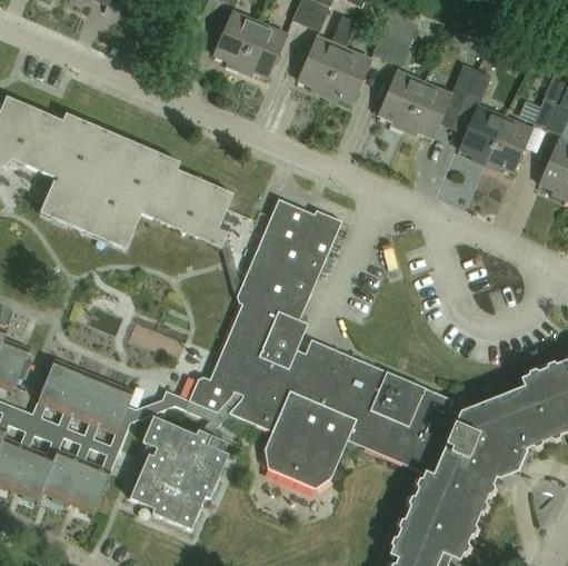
[(304,25),(315,0),(298,0),(290,18),(304,25)]
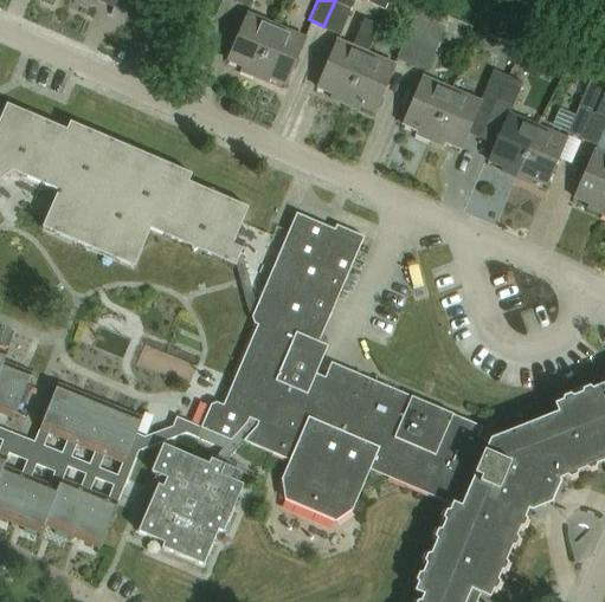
[(335,0),(323,26),(339,32),(349,6),(338,0),(335,0)]
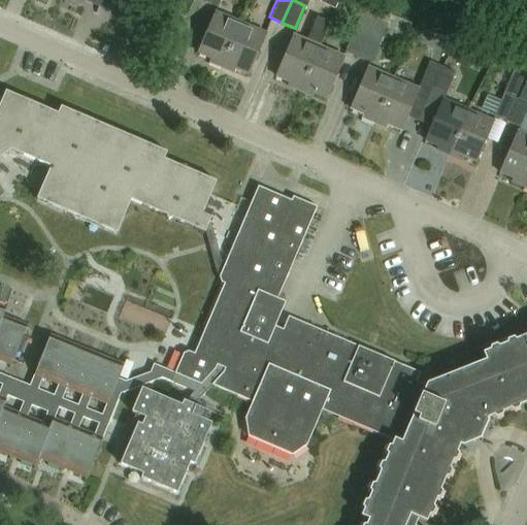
[(221,64),(240,20),(213,9),(197,50),(210,56),(208,59),(221,64)]
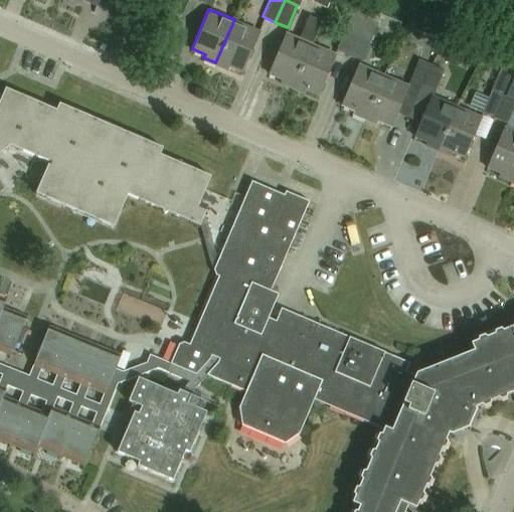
[(348,53),(364,17),(351,12),(336,48),(348,53)]
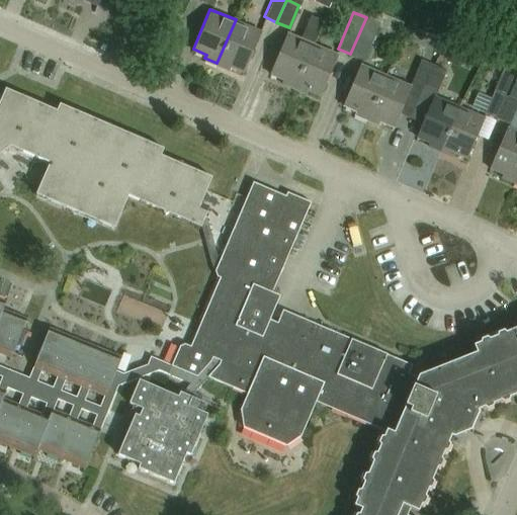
[(322,20),(310,15),(300,37),(313,43),(322,20)]
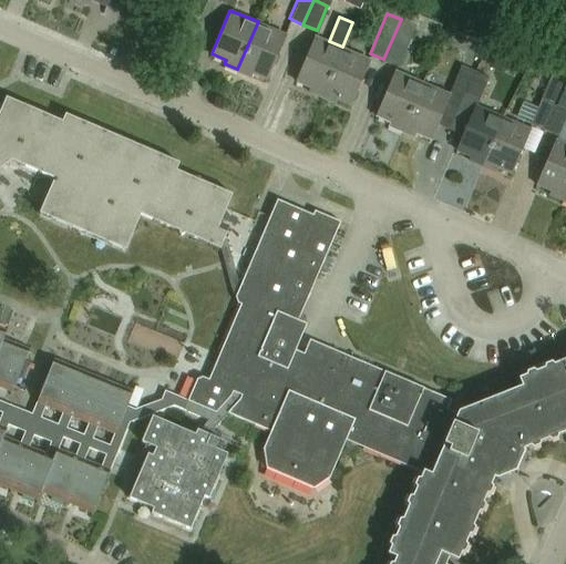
[(401,19),(383,59),(398,65),(414,24),(401,19)]
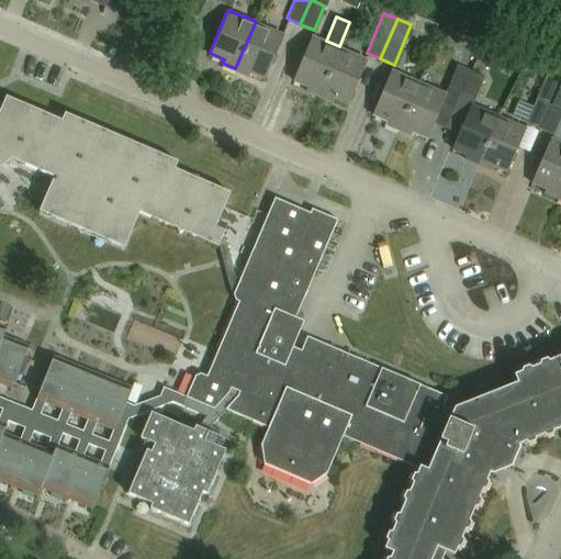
[(256,21),(235,68),(248,74),(250,70),(262,76),(281,32),(256,21)]
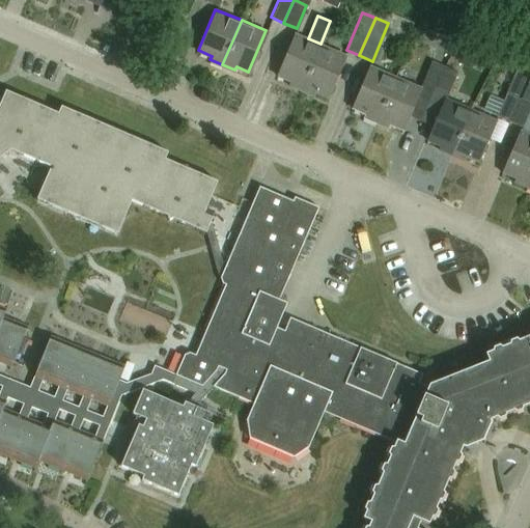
[(301,88),(319,45),(294,33),(276,74),(289,79),(287,83),(301,88)]
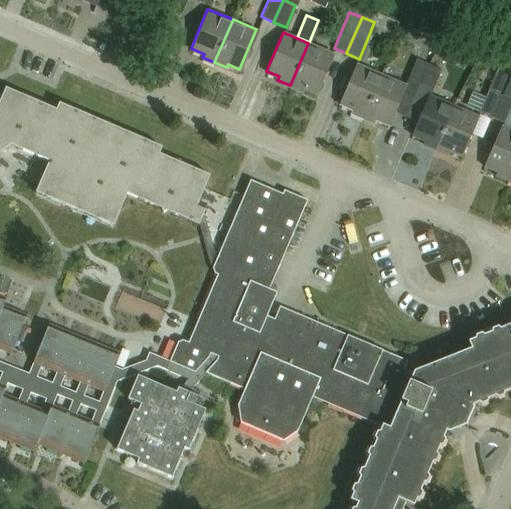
[(308,43),(290,85),(302,91),(304,87),(315,92),(332,53),(308,43)]
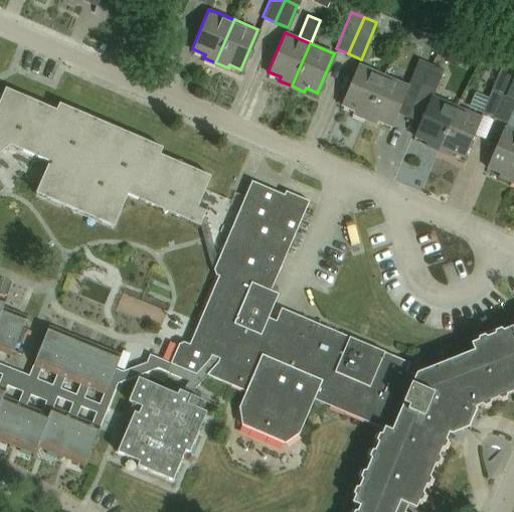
[(420,84),(430,62),(417,57),(408,79),(406,84),(382,74),(363,117),(376,122),(377,118),(390,123),(399,103),(410,109),(420,84)]
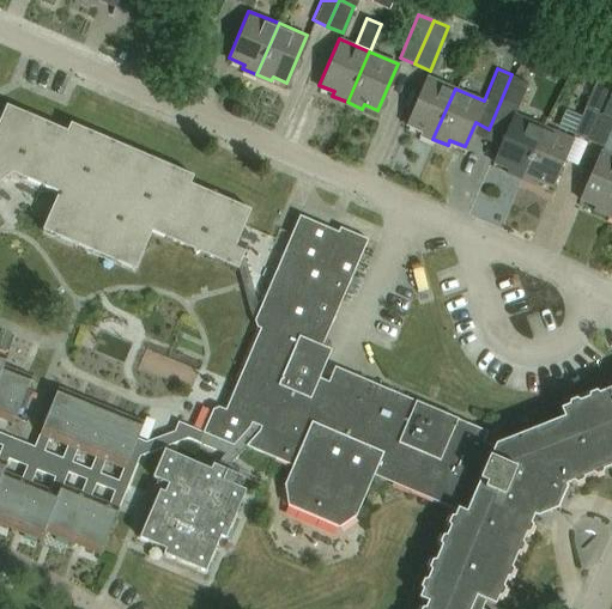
[(521,176),(543,125),(514,113),(516,107),(514,107),(526,80),(511,74),(501,101),(489,129),(502,135),(492,158),(508,165),(506,170),(521,176)]
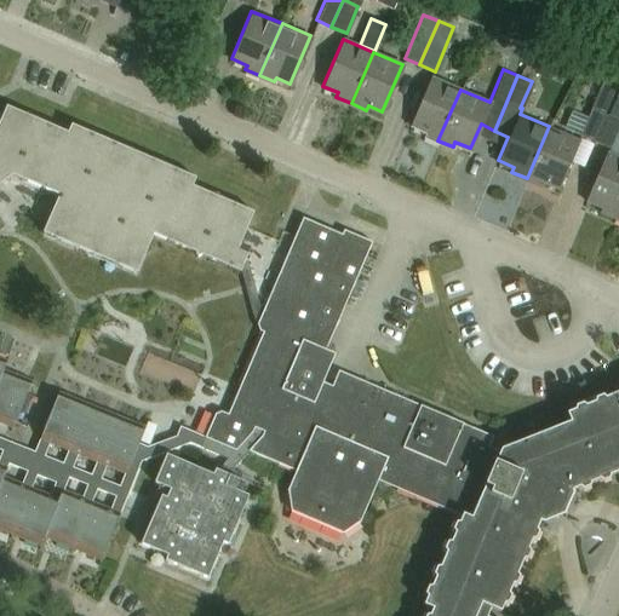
[(437,140),(460,90),(430,76),(411,124),(425,130),(424,134),(437,140)]
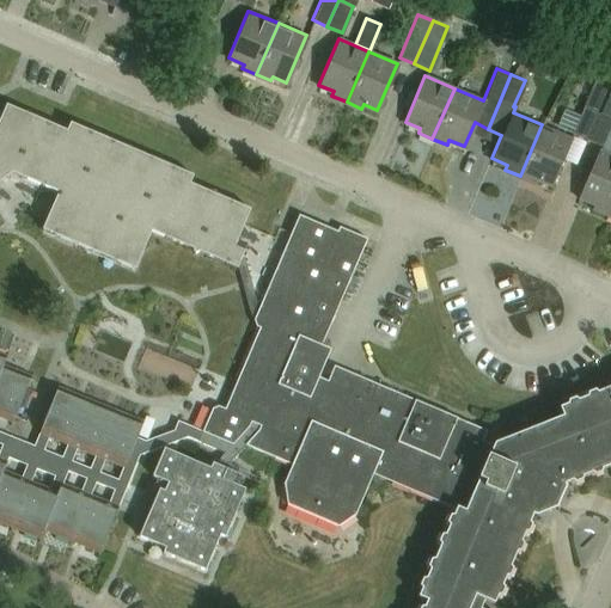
[(597,78),(586,106),(599,111),(610,84),(597,78)]
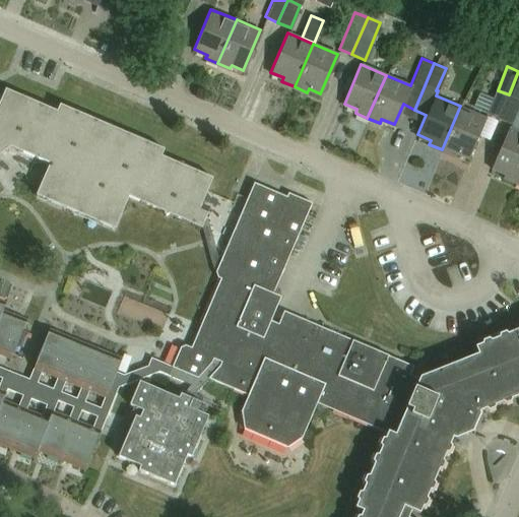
[(0,151),(10,144),(49,162),(36,193),(115,227),(128,194),(202,225),(205,216),(210,206),(202,202),(213,176),(161,153),(165,147),(59,103),(56,109),(4,86),(0,97),(0,374),(0,384),(5,386),(6,385),(21,391),(17,402),(25,405),(30,394),(46,400),(42,411),(49,414),(52,406),(53,407),(57,396),(73,402),(68,413),(76,416),(77,416),(82,405),(98,412),(93,424),(101,426),(118,382),(160,368),(169,371),(173,363),(157,357),(124,371),(116,368),(108,389),(103,400),(87,394),(91,383),(83,380),(79,391),(63,385),(68,374),(60,370),(55,382),(40,375),(45,364),(36,361),(28,378),(0,365),(0,151)]
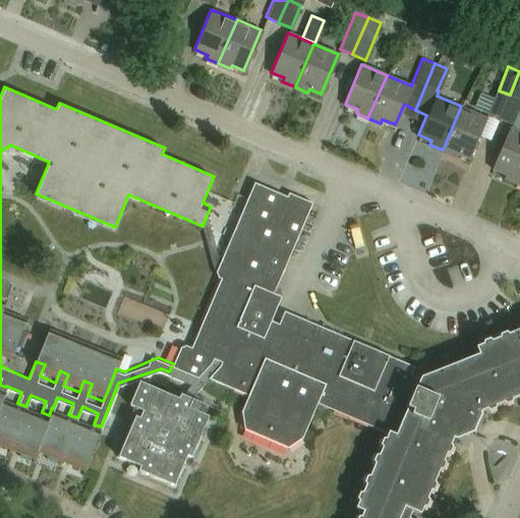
[(519,90),(513,88),(510,95),(519,99),(519,90)]
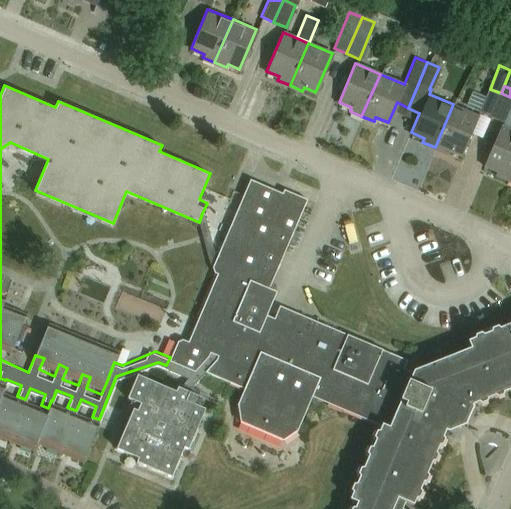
[(472,90),(466,105),(478,110),(490,115),(499,93),(487,88),(484,95),(472,90)]
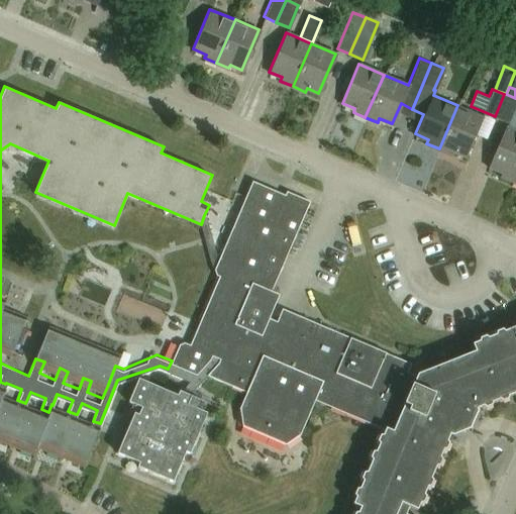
[(515,98),(504,94),(495,116),(508,121),(515,101),(515,98)]
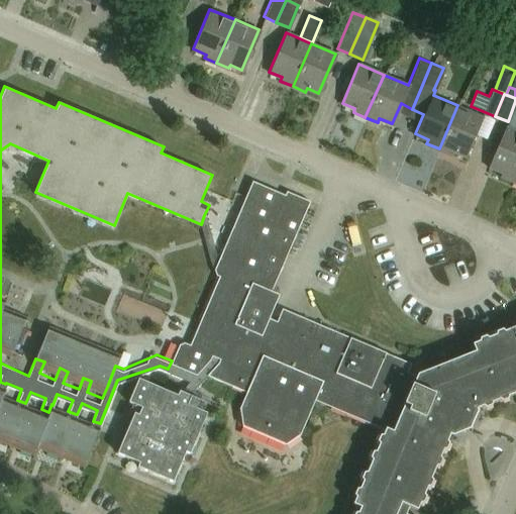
[(457,105),(439,148),(450,153),(452,149),(466,155),(482,116),(457,105)]
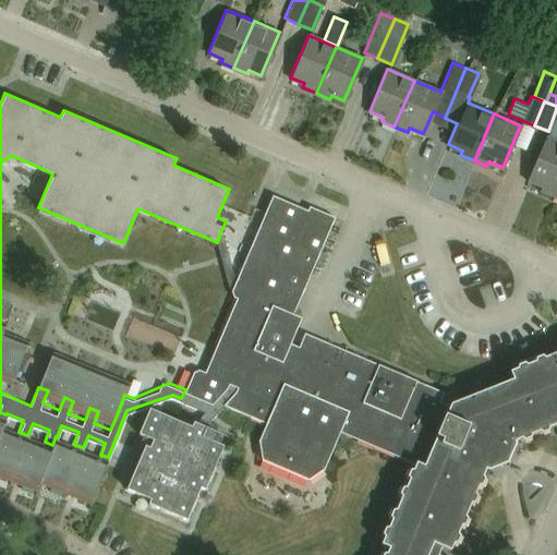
[(552,193),(556,182),(556,141),(546,136),(529,178),(541,183),(539,188),(552,193)]
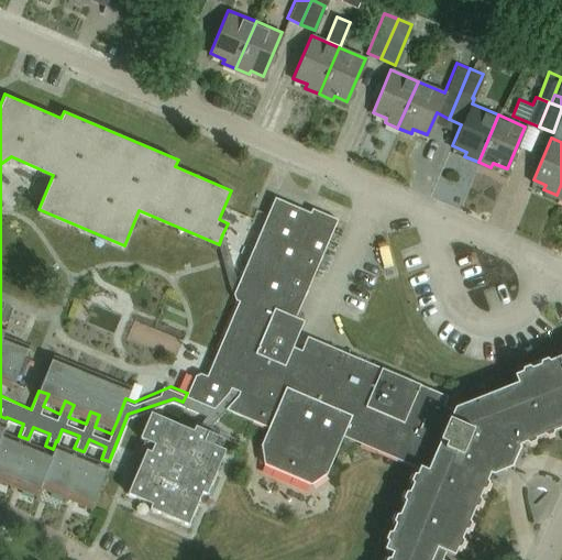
[(561,351),(561,353),(549,359),(546,357),(539,360),(539,363),(530,366),(528,364),(521,366),(521,370),(514,373),(517,381),(453,406),(453,407),(443,403),(447,394),(307,335),(299,352),(290,349),(304,319),(295,316),(337,218),(311,207),(310,210),(276,196),(239,282),(238,282),(226,235),(222,234),(219,244),(220,244),(231,287),(235,289),(234,293),(239,299),(207,374),(201,371),(195,373),(187,393),(183,402),(209,413),(196,425),(208,430),(210,424),(226,408),(227,407),(268,425),(261,445),(262,445),(264,462),(311,482),(326,472),(327,473),(343,434),(419,467),(417,472),(414,473),(410,480),(412,482),(409,490),(406,491),(403,497),(405,500),(399,513),(396,513),(393,519),(395,523),(392,530),(388,530),(385,537),(387,540),(384,547),(392,551),(389,557),(386,557),(385,559),(447,559),(442,558),(445,550),(454,553),(458,546),(461,546),(463,539),(462,537),(465,528),(469,528),(471,522),(470,518),(475,506),(478,505),(481,498),(480,496),(483,487),(486,487),(488,481),(487,479),(489,472),(493,473),(509,467),(513,468),(514,465),(513,464),(520,446),(519,443),(561,426),(561,351)]
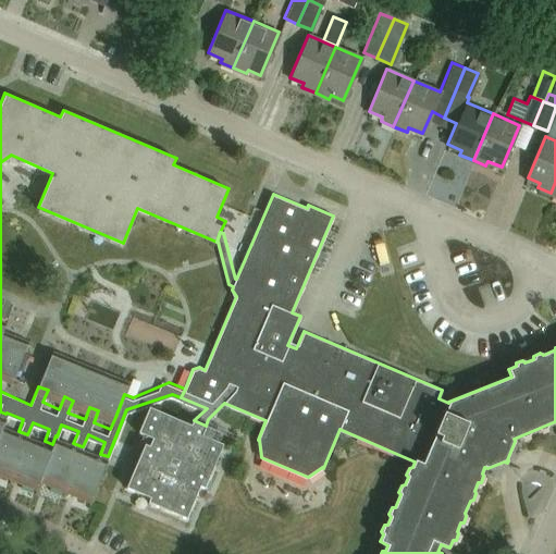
[(0,369),(14,376),(28,342),(3,331),(0,340),(0,369)]
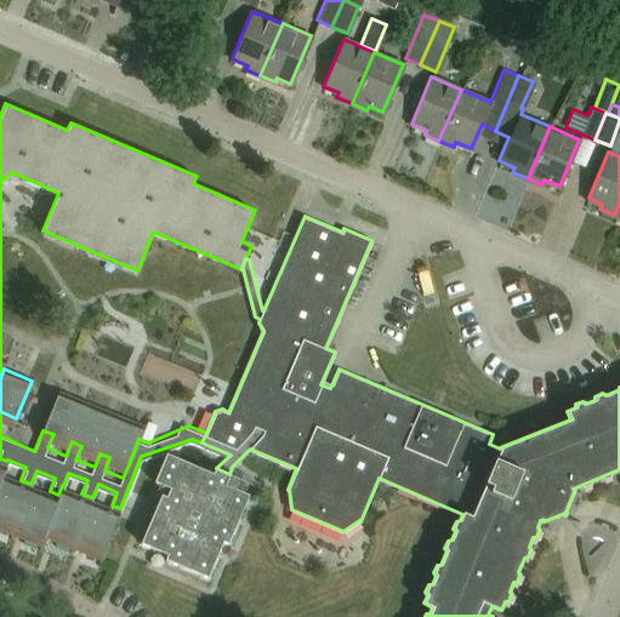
[(43,430),(53,434),(72,441),(87,403),(58,392),(43,430)]
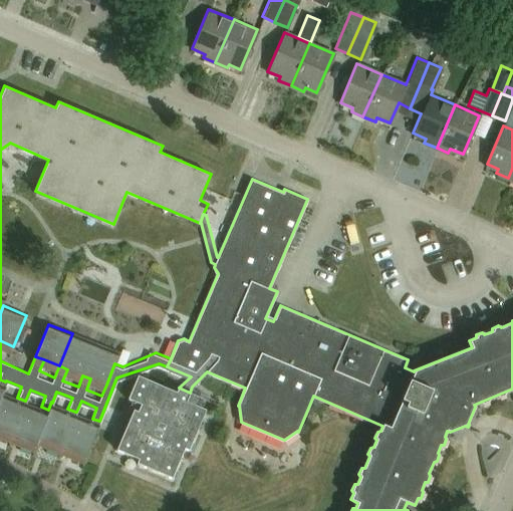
[(59,365),(67,369),(82,375),(95,343),(72,333),(59,365)]
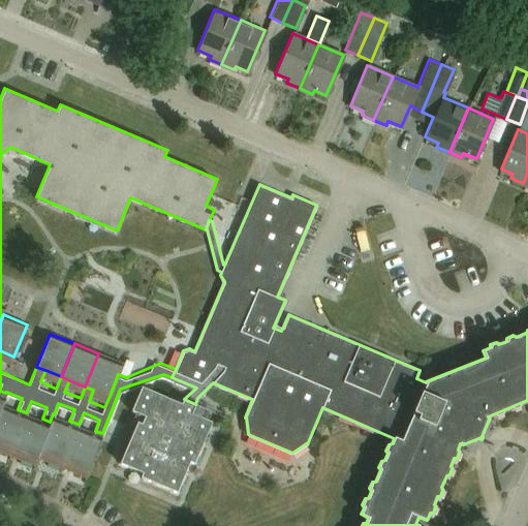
[(110,396),(118,374),(123,363),(98,353),(85,387),(93,390),(110,396)]
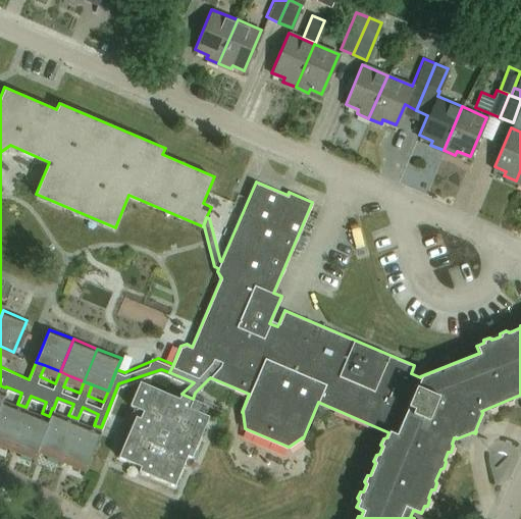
[(131,405),(135,407),(139,409),(119,456),(141,465),(140,470),(175,484),(188,455),(193,456),(209,416),(198,411),(204,397),(195,393),(193,399),(181,394),(179,398),(140,381),(131,405)]
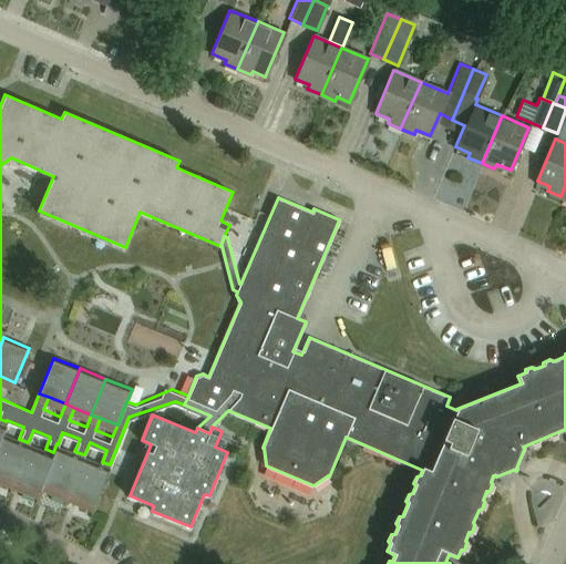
[(0,482),(10,486),(28,442),(19,439),(1,431),(0,434),(0,482)]
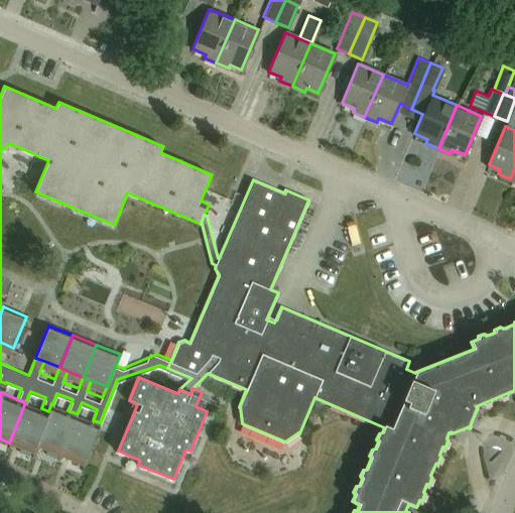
[(35,443),(48,411),(41,408),(25,402),(9,442),(32,453),(36,444),(35,443)]
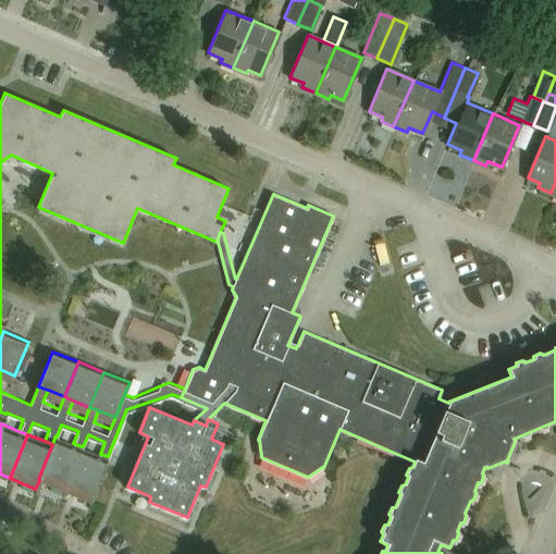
[(64,490),(82,446),(73,443),(57,436),(56,435),(52,444),(38,479),(39,480),(64,490)]
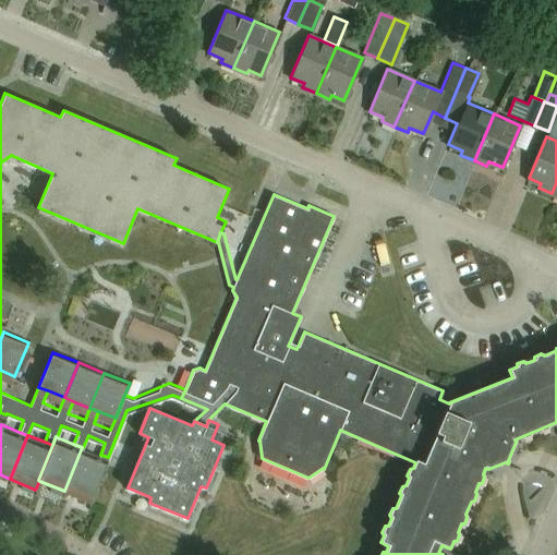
[(89,502),(108,457),(100,455),(83,447),(82,447),(64,491),(89,502)]
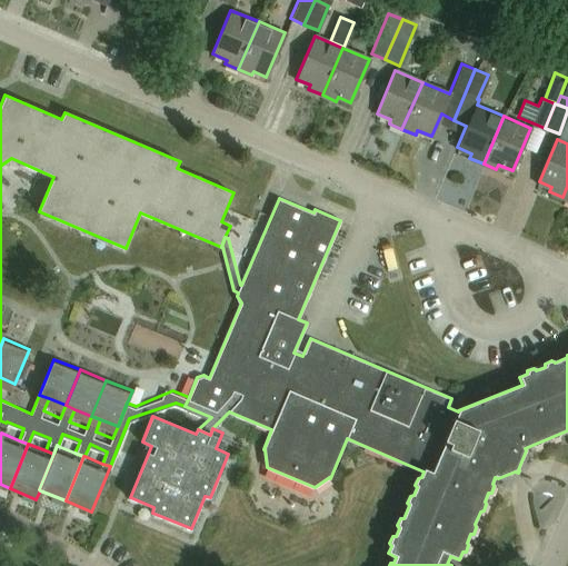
All buildings are outlined.
